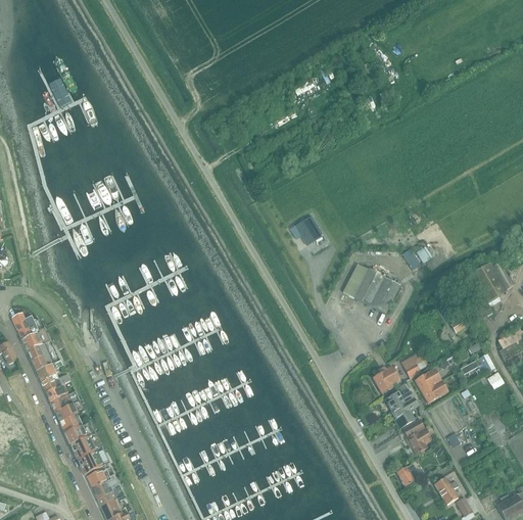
[(376,32),(369,38),(376,44),(382,38),(376,32)]
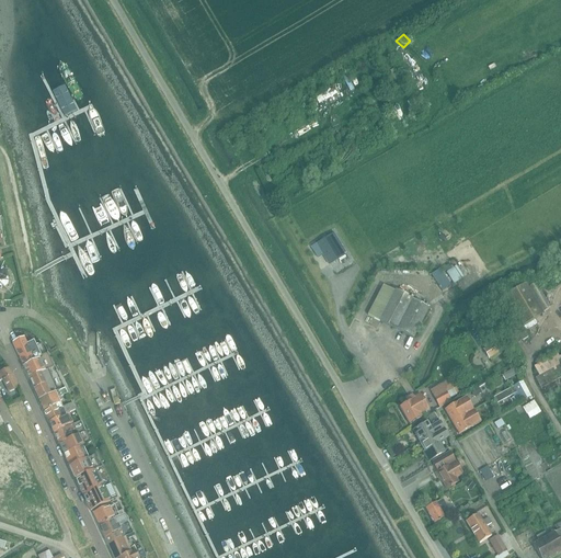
[(52,88),(65,113),(77,106),(64,81),(52,88)]
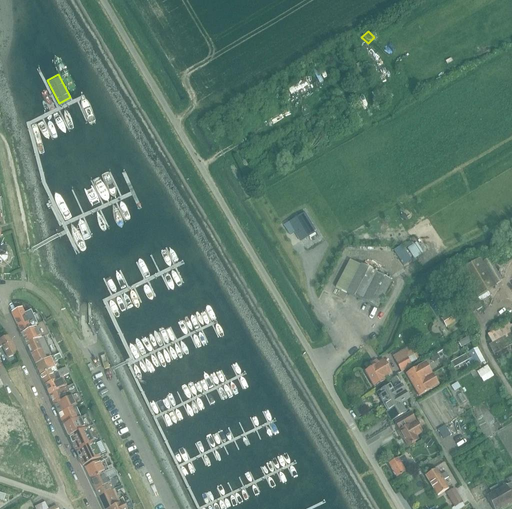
[(304,210),(289,220),(300,239),(315,229),(304,210)]
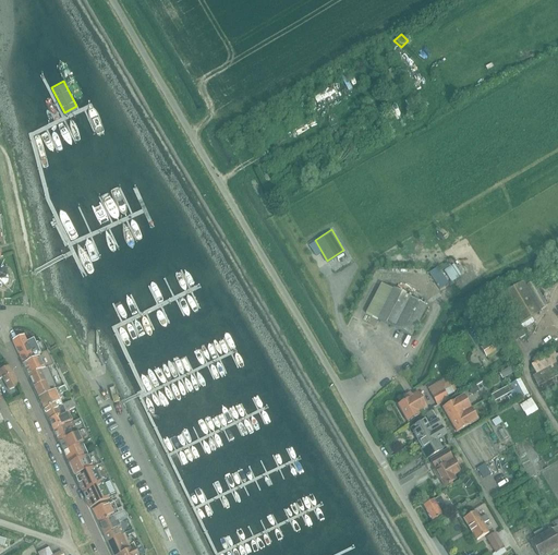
[(9,276),(9,274),(9,272),(8,269),(5,268),(4,267),(3,267),(1,266),(0,266),(0,284),(2,284),(4,284),(5,282),(8,280),(9,278),(9,276)]
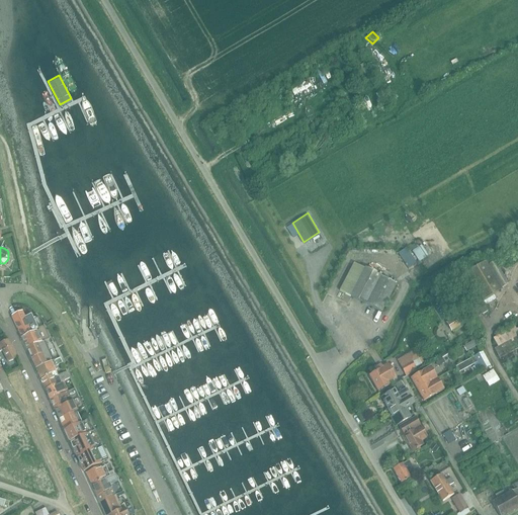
[(408,266),(416,260),(409,250),(401,256),(408,266)]
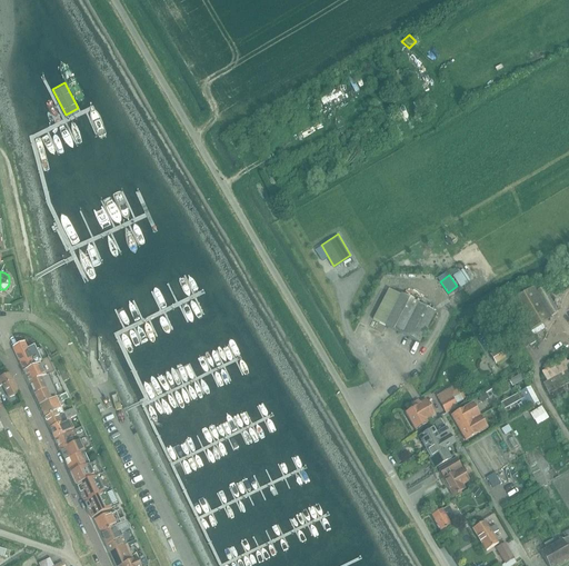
[(536,288),(550,314),(558,309),(542,284),(536,288)]
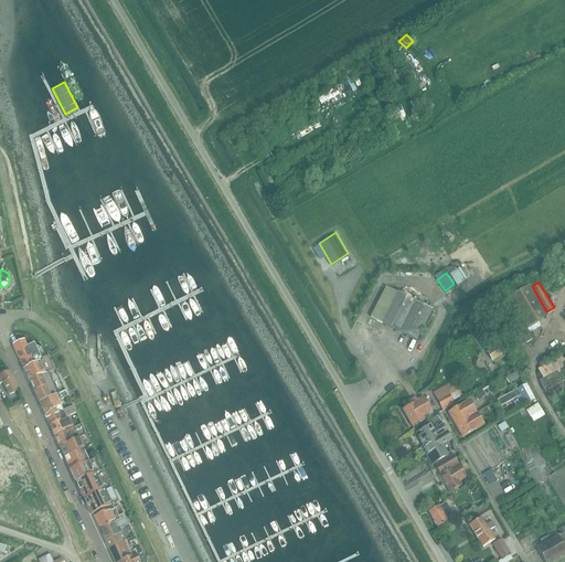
[(385,284),(370,315),(416,338),(432,308),(385,284)]
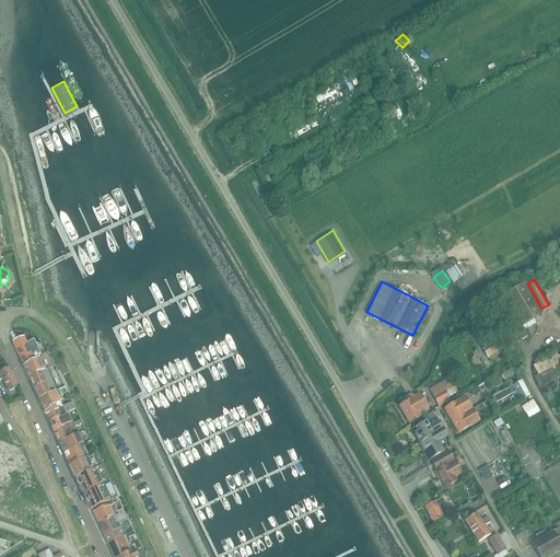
[(503,293),(488,302),(512,343),(527,334),(521,323),(503,293)]
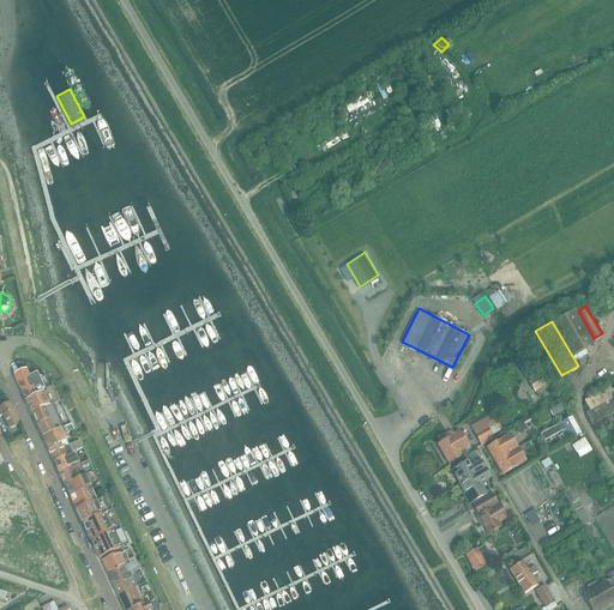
[(13,372),(25,397),(37,392),(37,390),(44,386),(38,373),(31,376),(25,366),(13,372)]
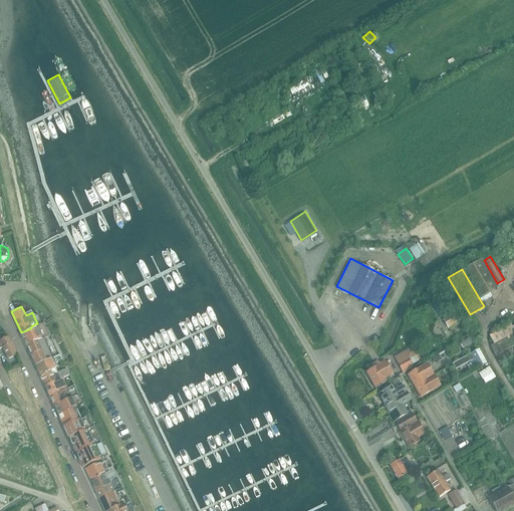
[(459,318),(455,310),(443,317),(448,325),(459,318)]
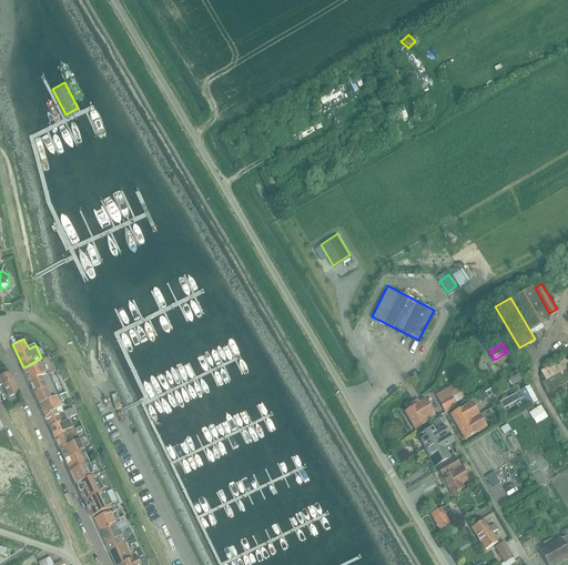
[(47,354),(41,357),(34,361),(34,363),(23,367),(29,380),(48,371),(49,372),(54,369),(47,354)]
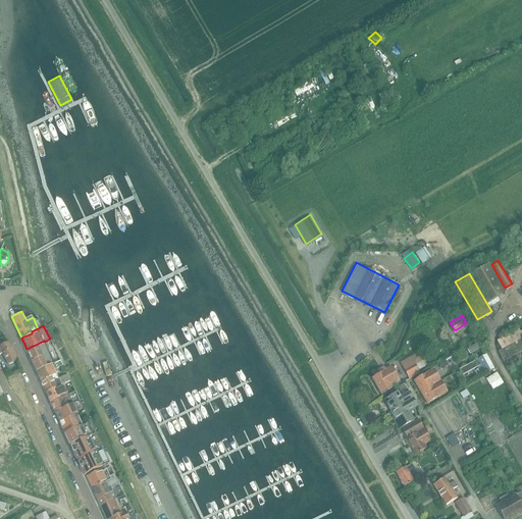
[(504,358),(521,347),(521,328),(520,329),(518,326),(497,339),(500,344),(496,346),(504,358)]
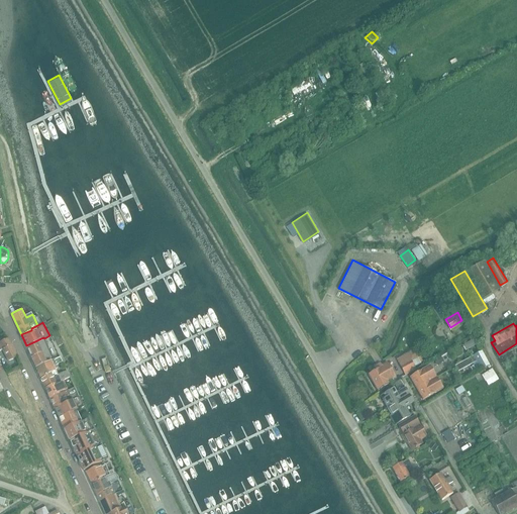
[(8,335),(0,339),(0,347),(2,347),(7,358),(17,353),(12,341),(11,341),(8,335)]
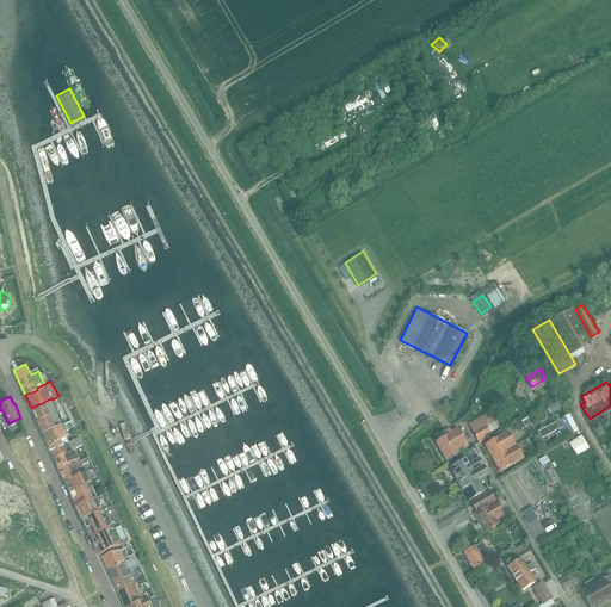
[(51,398),(31,408),(42,432),(61,423),(62,422),(57,410),(53,400),(51,398)]
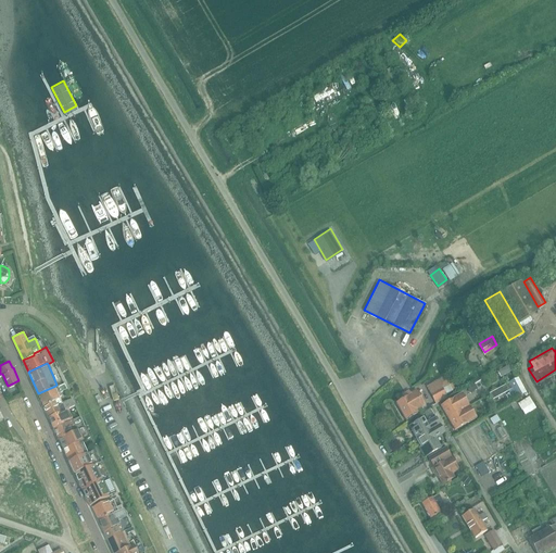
[(517,394),(525,390),(517,375),(509,379),(517,394)]
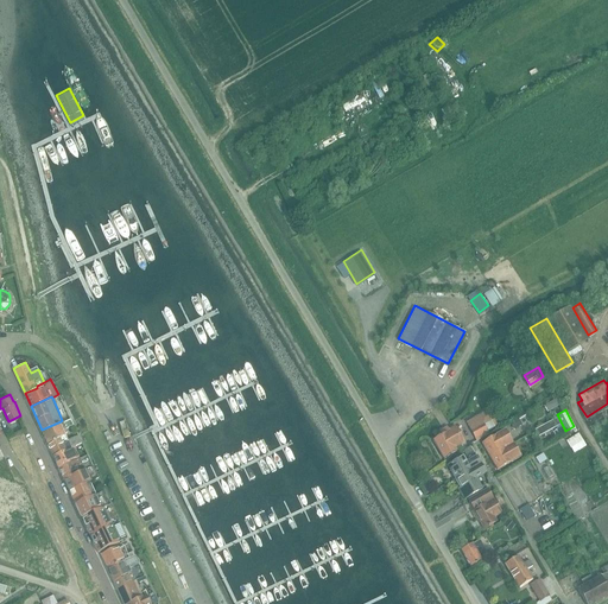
[(480,415),(468,423),(476,438),(488,431),(486,427),(493,423),(489,415),(482,420),(480,415)]
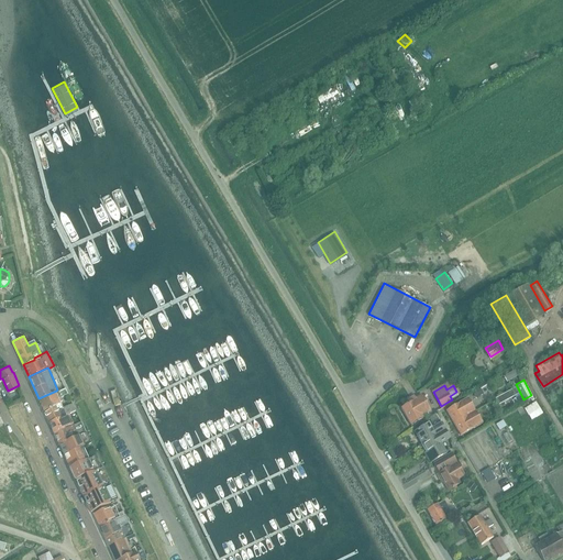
[(67,392),(65,386),(56,391),(39,398),(44,410),(59,403),(57,396),(67,392)]
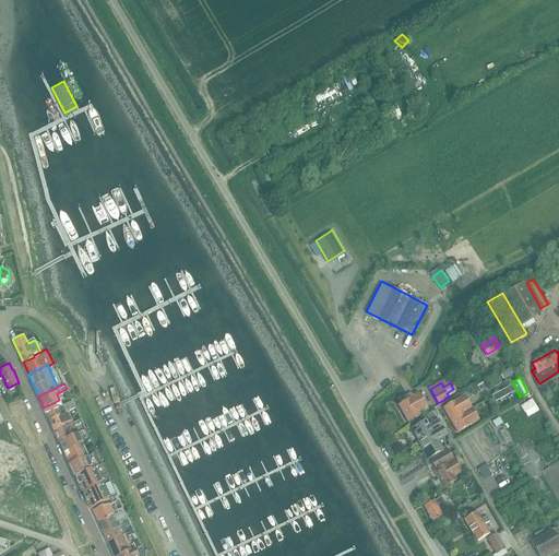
[(396,401),(399,403),(407,420),(420,413),(418,411),(428,405),(418,389),(396,401)]
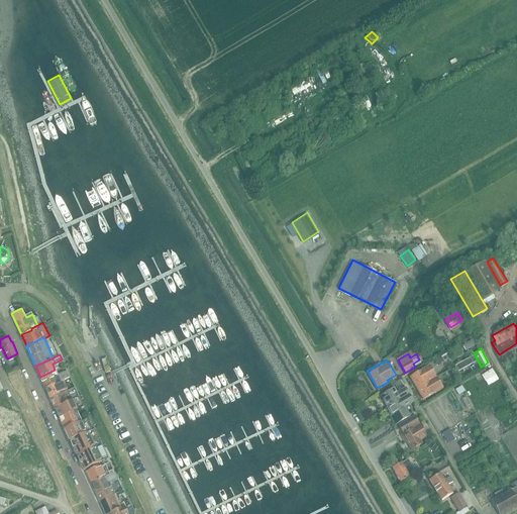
[(433,377),(436,376),(429,364),(409,375),(416,387),(433,377)]
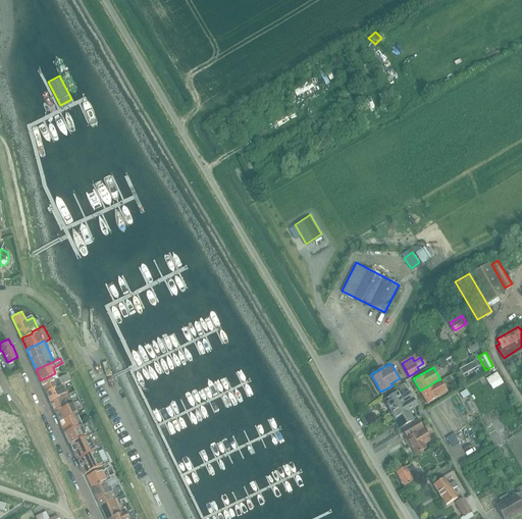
[(41,380),(43,384),(59,377),(56,372),(55,373),(41,380)]
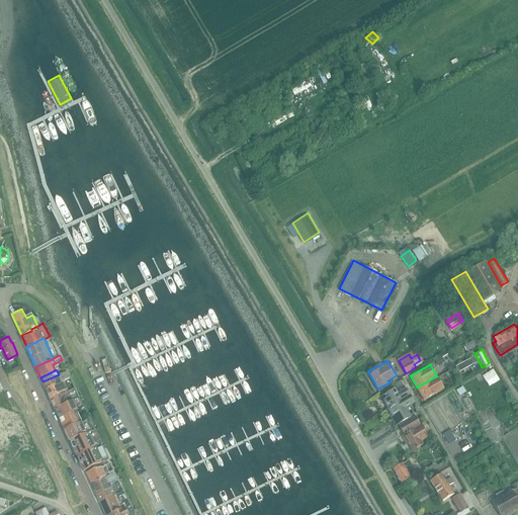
[(42,381),(50,397),(72,387),(71,384),(66,387),(63,379),(69,375),(67,370),(59,374),(42,381)]
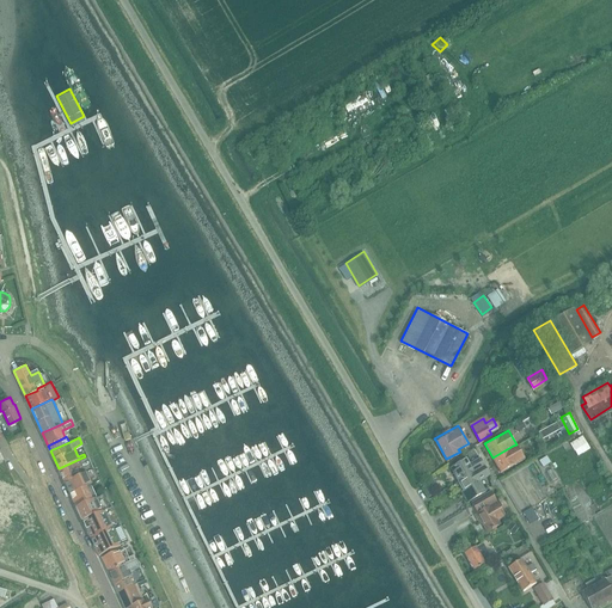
[(513,446),(493,458),(500,471),(524,456),(516,444),(513,446)]
